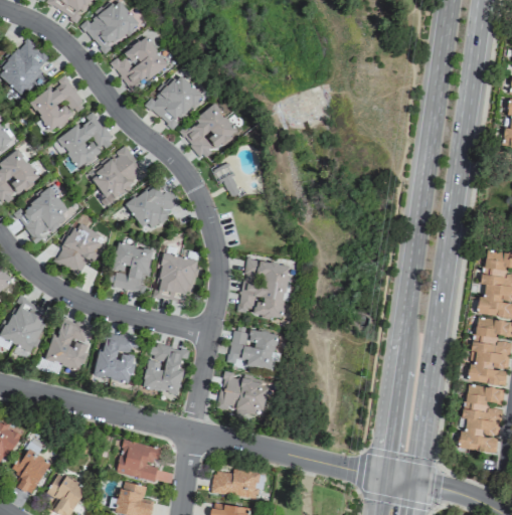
[(93,0),(47,0),(46,2),(77,23),(93,0)]
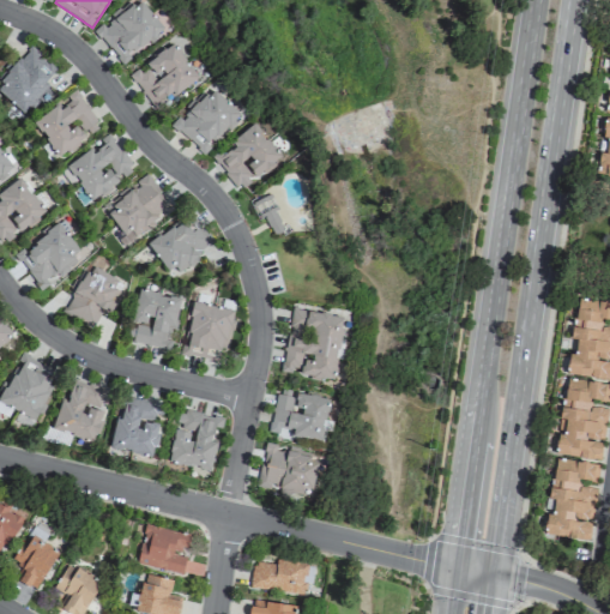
[(167,29),(140,0),(108,29),(104,23),(96,31),(126,65),(167,29)]
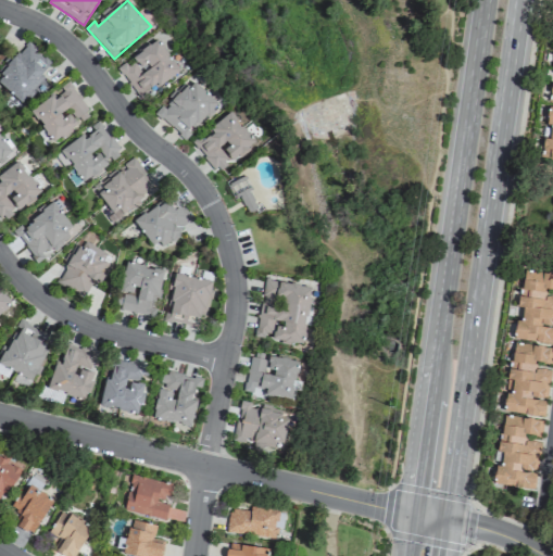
[(140,97),(159,84),(161,86),(181,72),(159,39),(120,66),(140,97)]
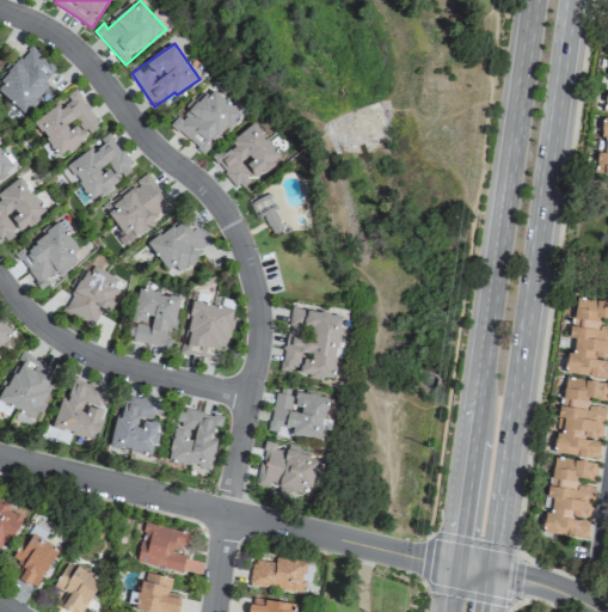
[(0,83),(0,90),(24,112),(61,73),(34,47),(0,83)]
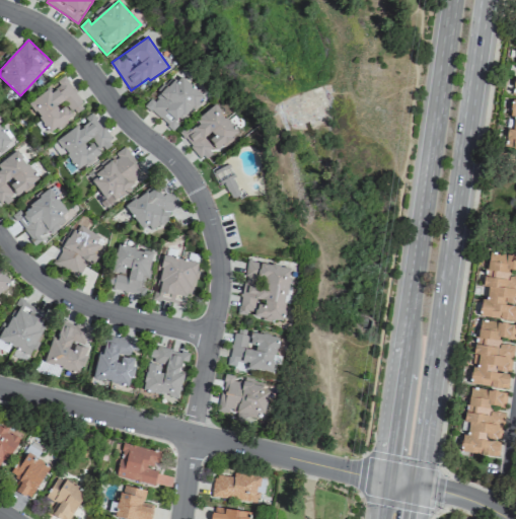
[(208,102),(186,73),(144,102),(153,117),(158,113),(170,129),(208,102)]
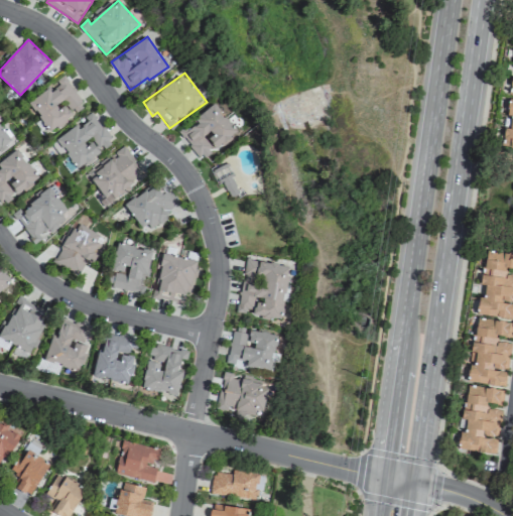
[(30,102),(50,133),(76,117),(74,115),(87,107),(67,76),(57,81),(59,84),(30,102)]
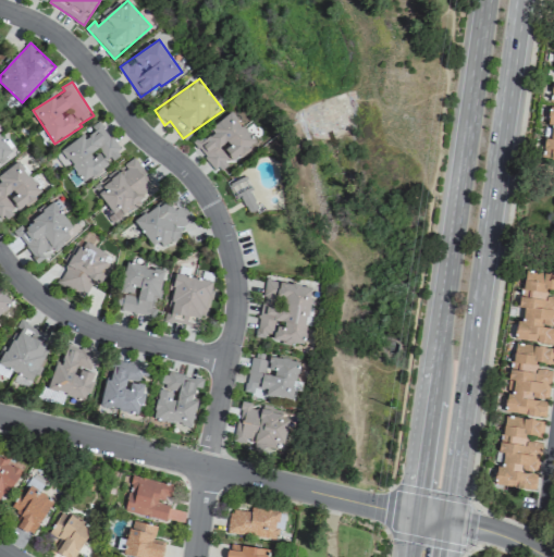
[(217,173),(232,162),(258,145),(235,112),(194,140),(217,173)]
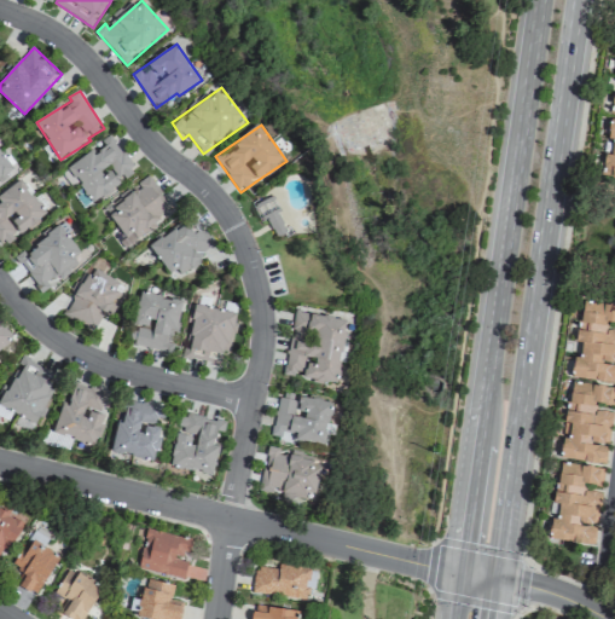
[(91,202),(121,186),(117,179),(134,172),(119,140),(94,152),(63,168),(73,186),(81,181),(91,202)]
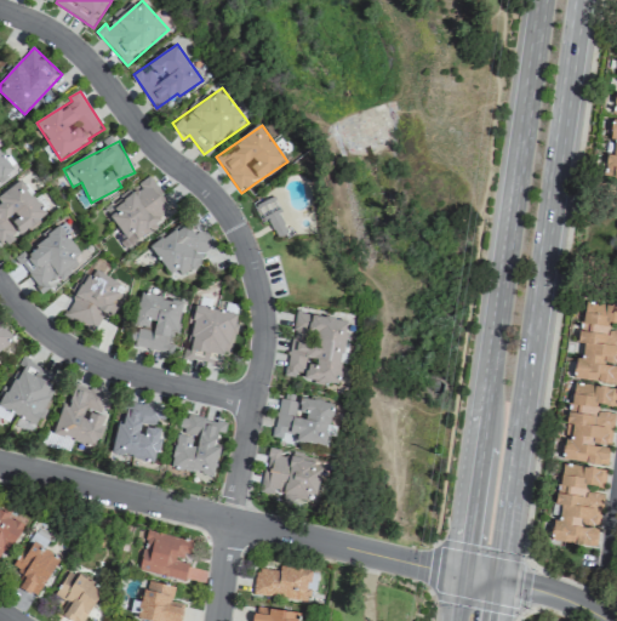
[(0,177),(15,166),(0,149),(0,177)]
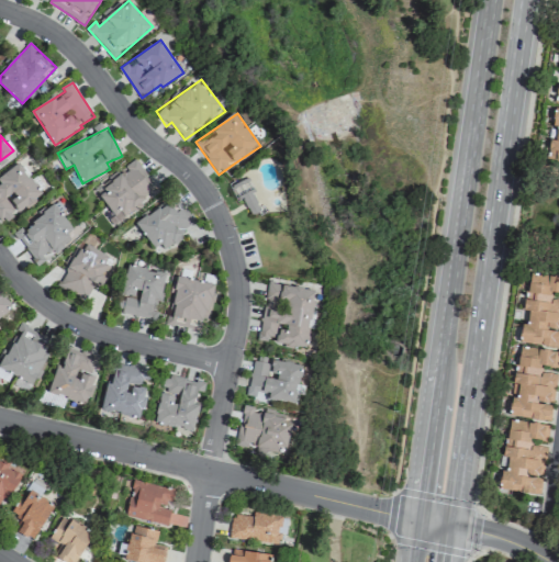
[(118,223),(145,205),(143,203),(159,192),(140,163),(97,191),(118,223)]
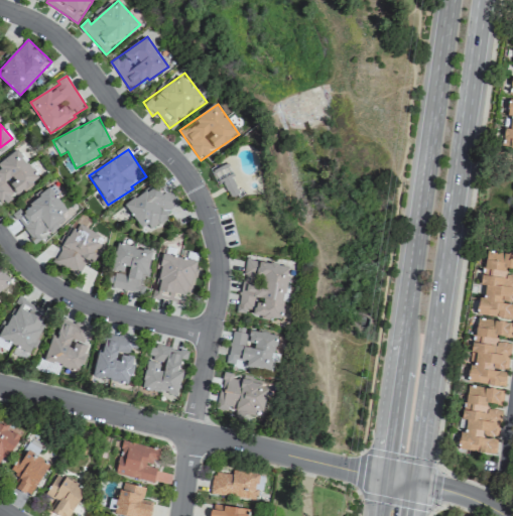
[(0,162),(0,202),(2,205),(14,197),(40,180),(21,150),(0,162)]
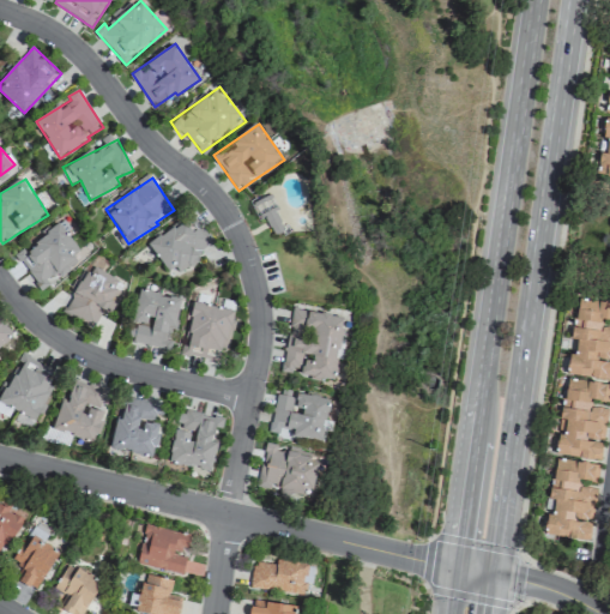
[(260,220),(267,217),(275,236),(288,230),(272,194),(253,202),(260,220)]
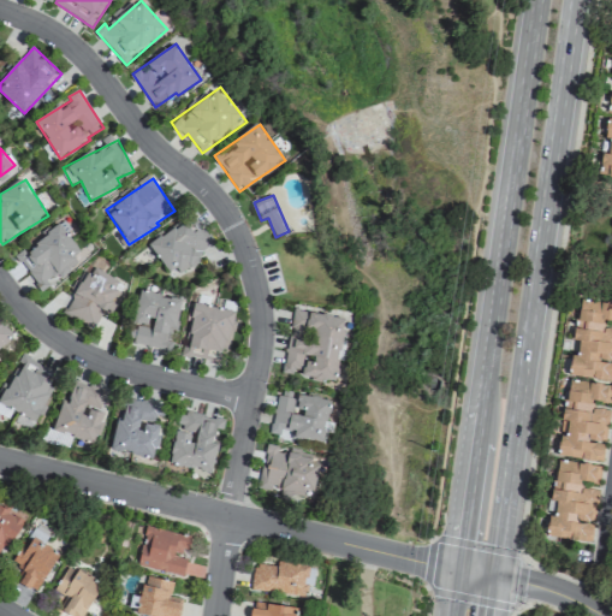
[(170,273),(178,267),(183,274),(200,262),(196,256),(214,244),(205,229),(194,237),(184,221),(150,243),(170,273)]
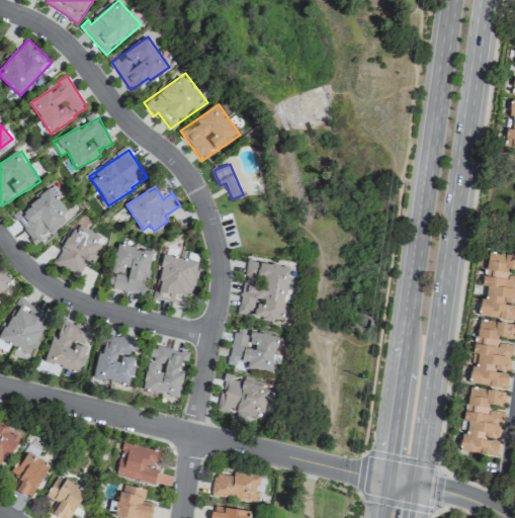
[(34,244),(72,221),(54,190),(16,213),(34,244)]
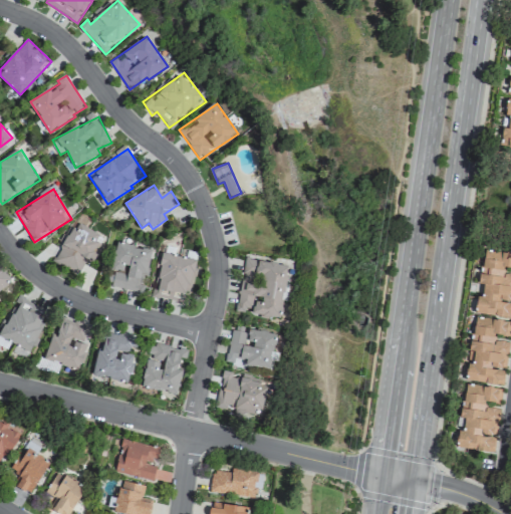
[(106,241),(80,222),(54,258),(77,275),(88,260),(91,262),(106,241)]
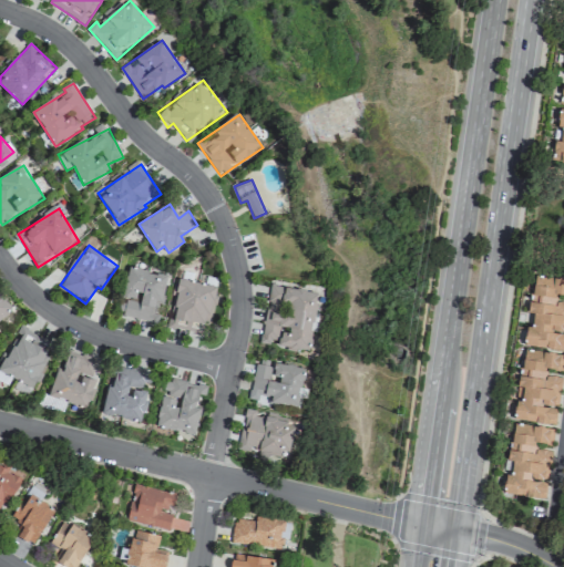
[(168,275),(129,268),(123,300),(122,299),(120,316),(161,322),(168,275)]
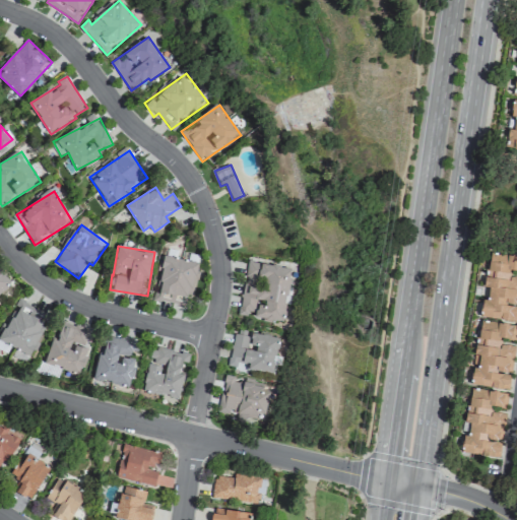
[(516,254),(490,253),(488,287),(491,287),(490,301),(483,300),(482,318),(516,320),(516,276),(511,276),(511,271),(516,271),(516,254)]
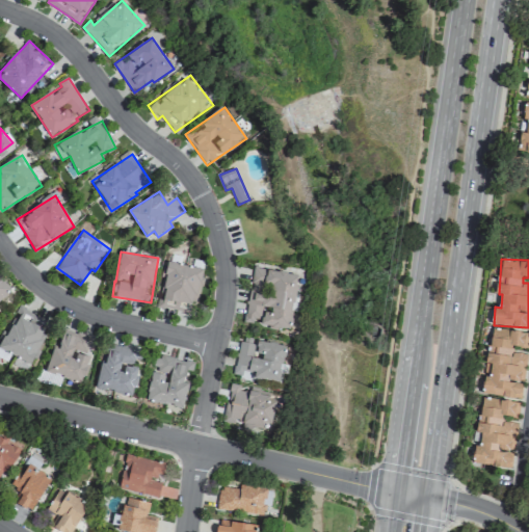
[(160,308),(184,312),(185,303),(199,306),(205,268),(167,262),(160,308)]
